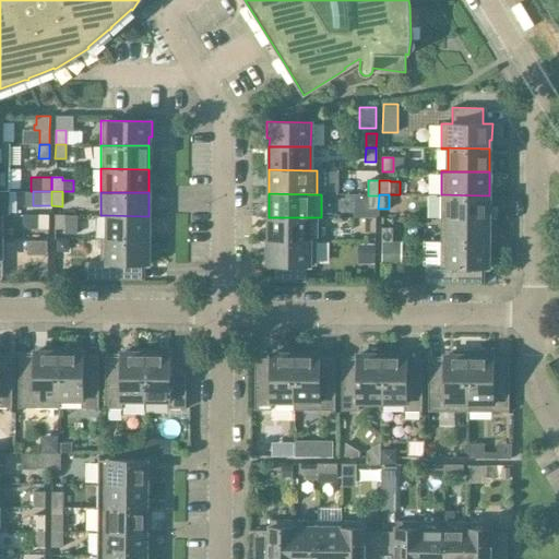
[(441,194),(441,218),(489,219),(489,195),(441,194)]
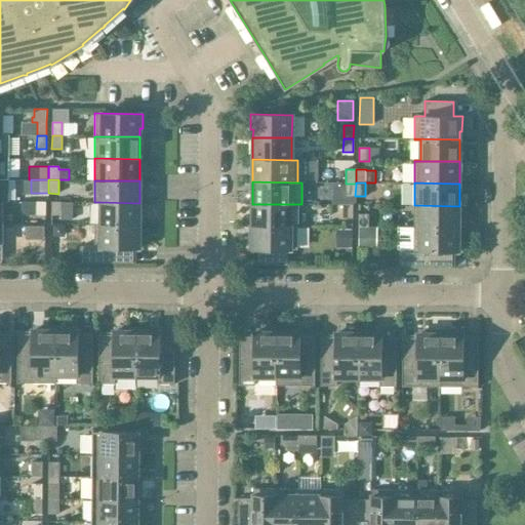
[(346,196),(355,196),(356,184),(346,184),(346,196)]
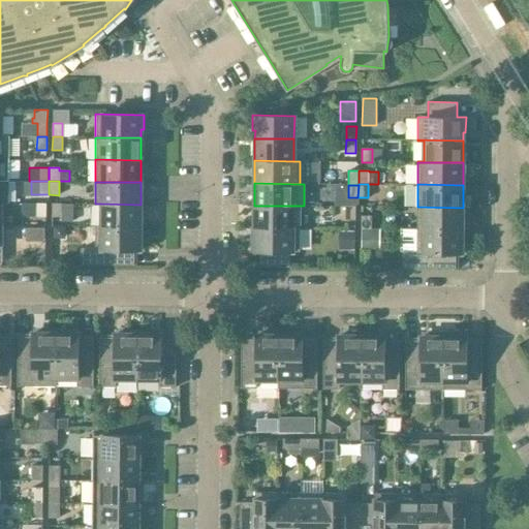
[(36,201),(22,201),(22,210),(26,215),(36,215),(36,201)]
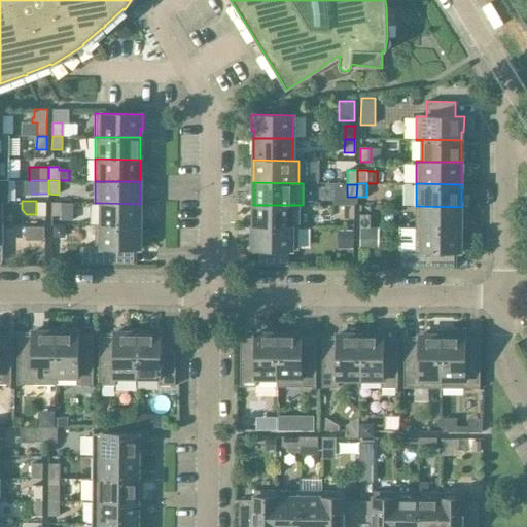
[(45,201),(36,201),(36,214),(45,214),(45,201)]
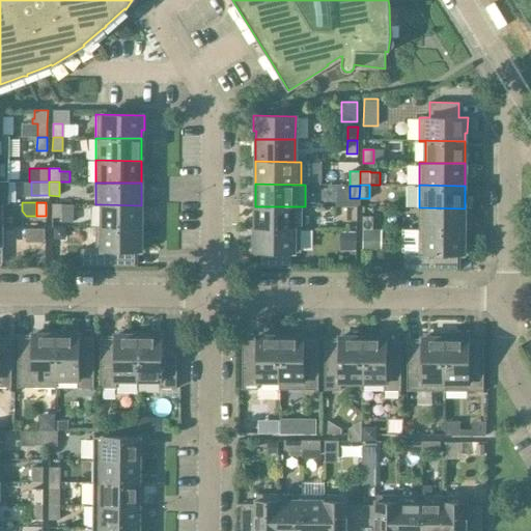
[(62,202),(53,202),(53,215),(62,215),(62,202)]
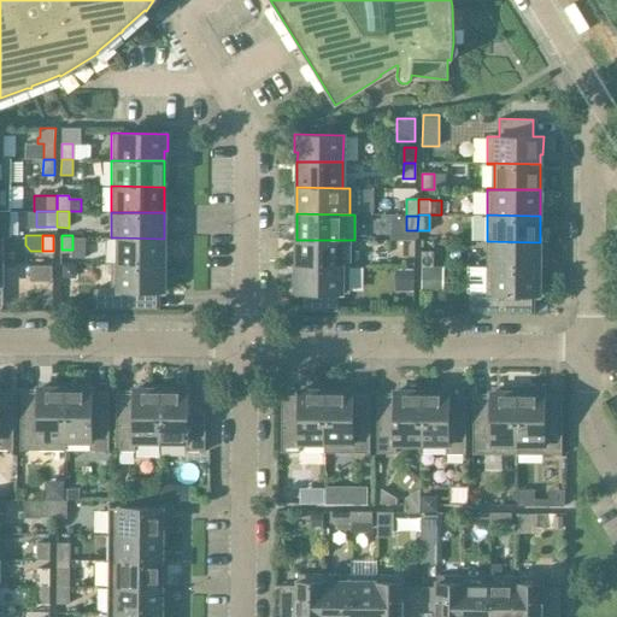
[(118,238),(118,264),(164,264),(164,239),(118,238)]
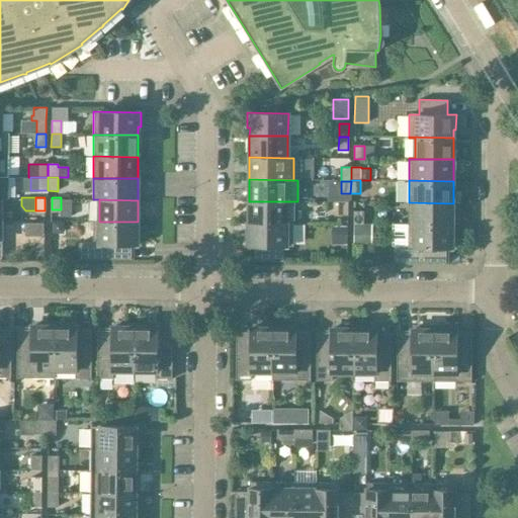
[(293,201),(249,201),(249,224),(293,224),(293,201)]
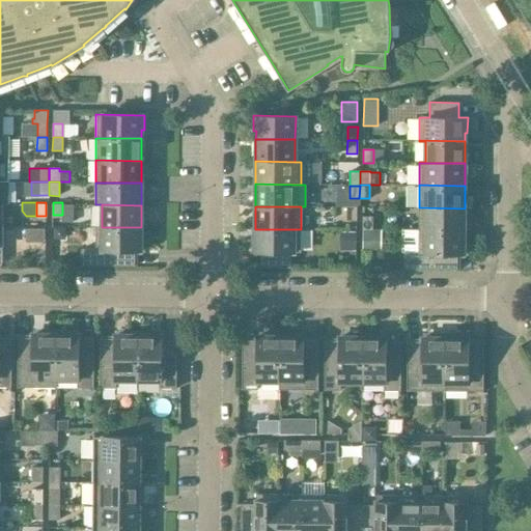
[(346,207),(346,220),(357,221),(357,207),(346,207)]
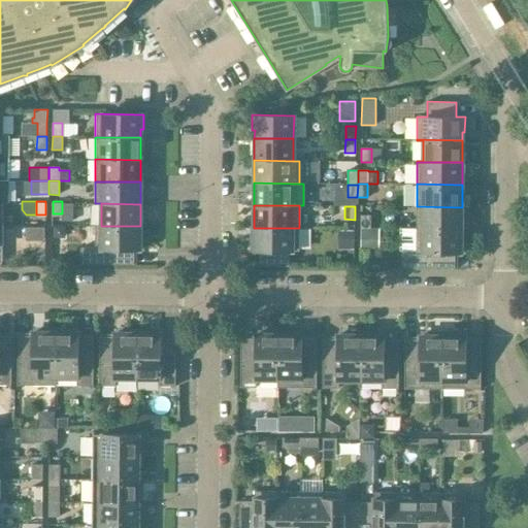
[(417,206),(417,229),(461,229),(462,207),(417,206)]
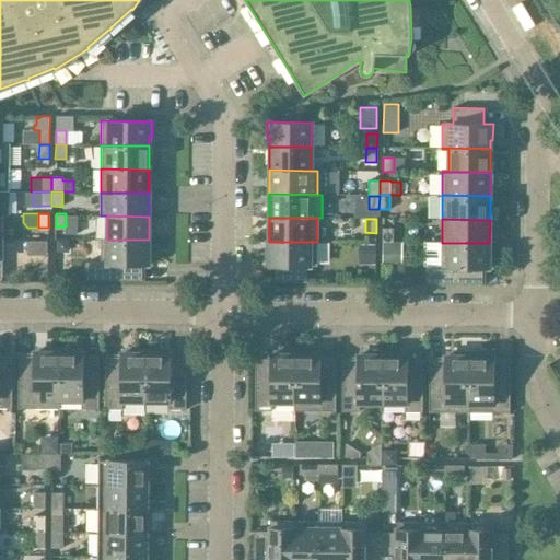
[(383,229),(382,242),(393,243),(393,242),(393,229),(383,229)]
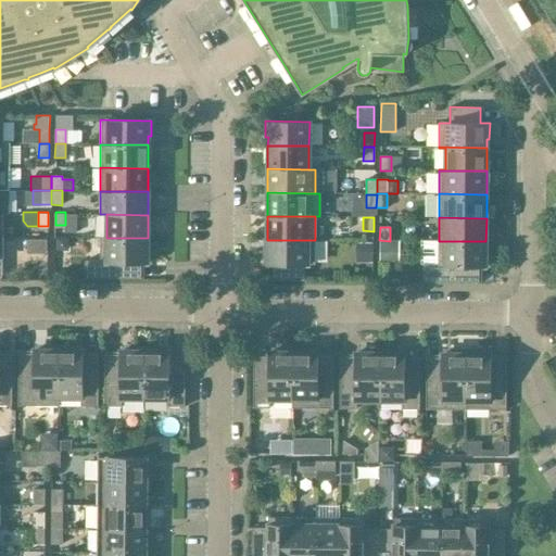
[(106,238),(100,238),(100,261),(85,261),(85,278),(141,279),(141,263),(150,263),(150,247),(148,247),(148,238),(106,238)]
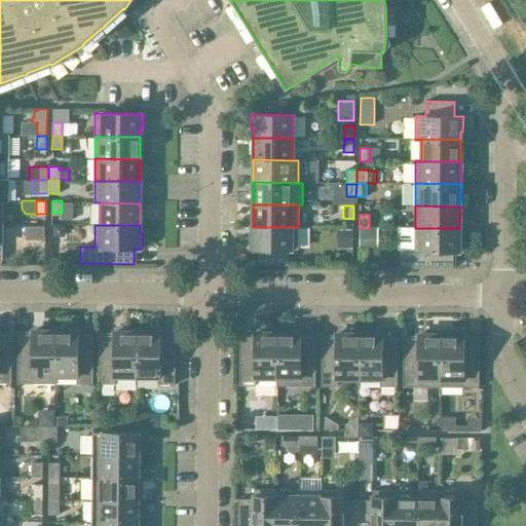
[(45,226),(26,226),(26,239),(45,239),(45,226)]
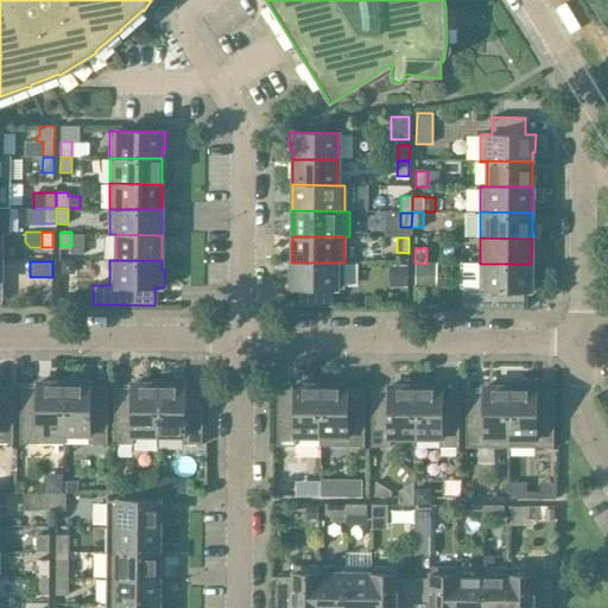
[(75,276),(75,261),(61,261),(61,276),(75,276)]
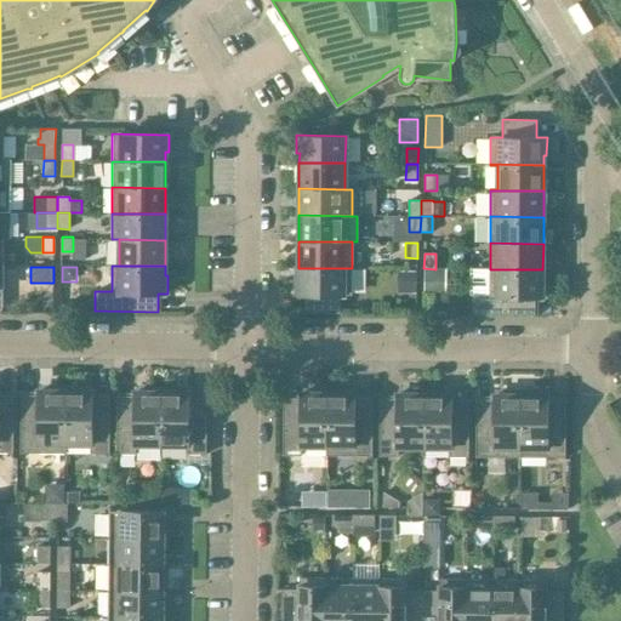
[(352,268),(298,268),(298,277),(295,277),(295,295),(306,295),(305,312),(340,313),(340,295),(352,295),(352,268)]
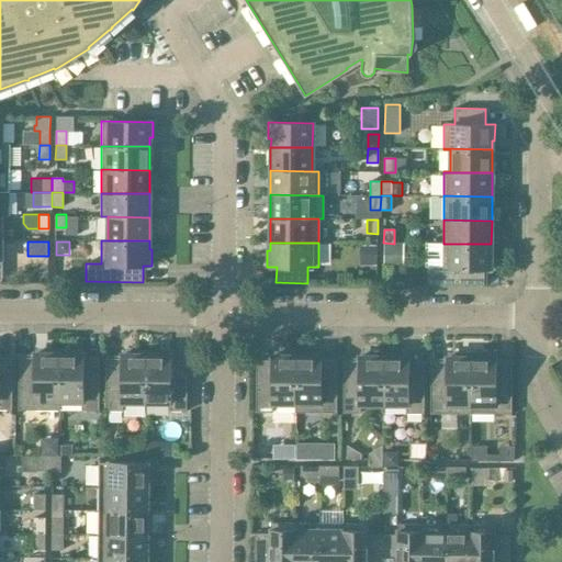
[(404,265),(404,243),(394,243),(394,244),(383,243),(383,265),(404,265)]
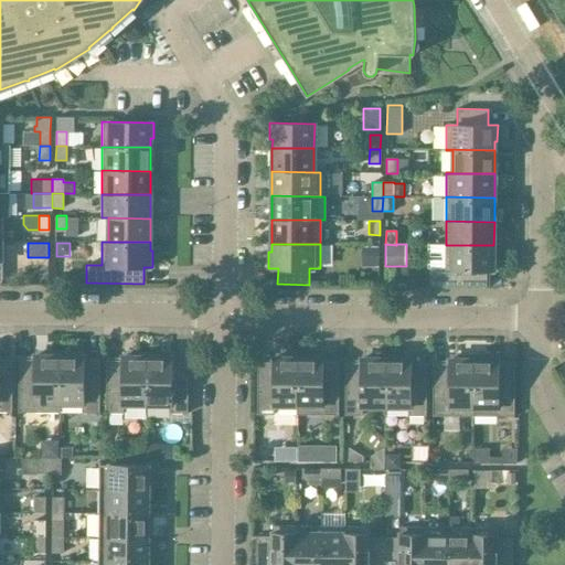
[(493,245),(446,245),(445,268),(429,268),(429,286),(487,286),(487,270),(497,270),(497,254),(493,254),(493,245)]
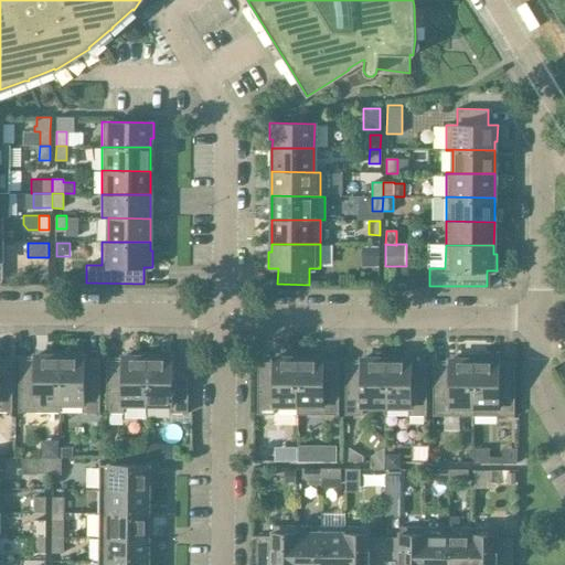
[(362,268),(379,268),(379,246),(362,247),(362,268)]
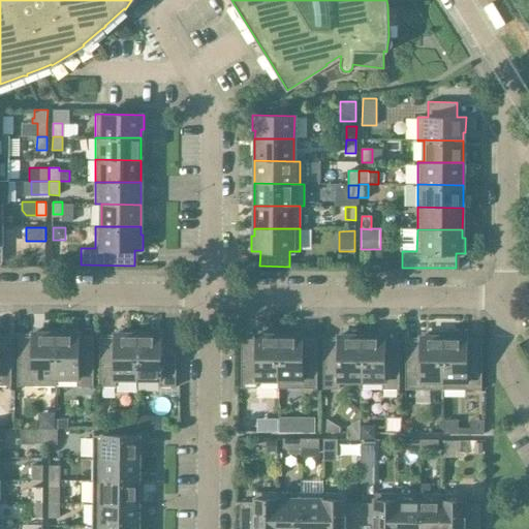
[(56,385),(56,378),(55,378),(56,330),(43,330),(43,333),(33,332),(32,336),(18,336),(18,385),(56,385)]
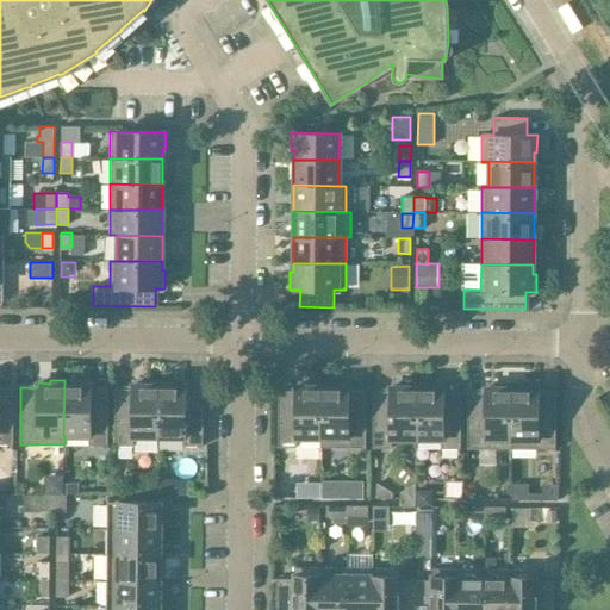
[(63,436),(64,436),(89,436),(88,444),(107,446),(109,388),(91,388),(91,384),(79,384),(79,380),(64,380),(63,436)]
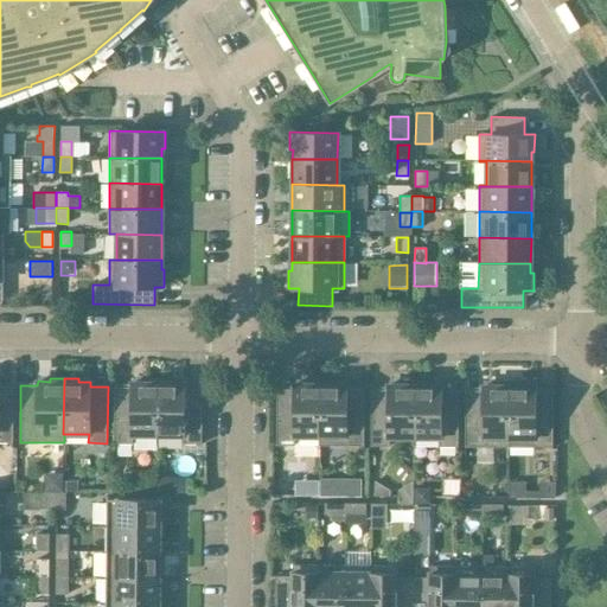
[(133,434),(158,435),(159,379),(144,379),(144,383),(132,382),(132,387),(115,387),(114,443),(133,443),(133,434)]
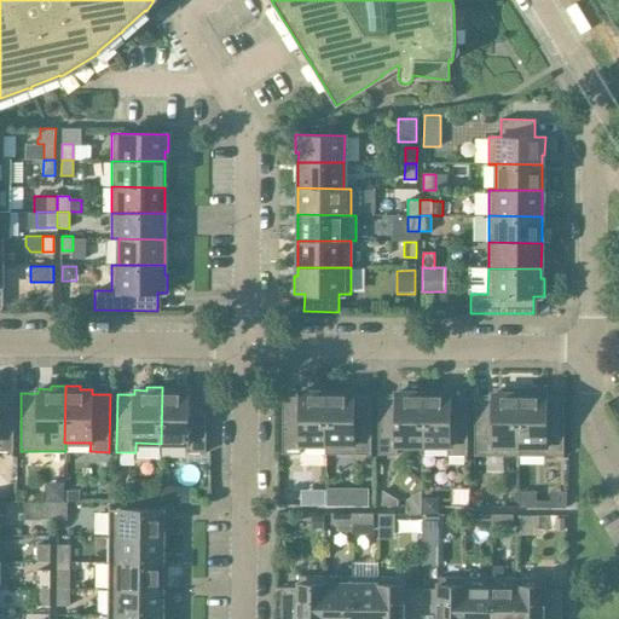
[(162,387),(161,444),(186,444),(186,452),(206,453),(206,395),(189,395),(189,391),(183,389),(177,387),(162,387)]
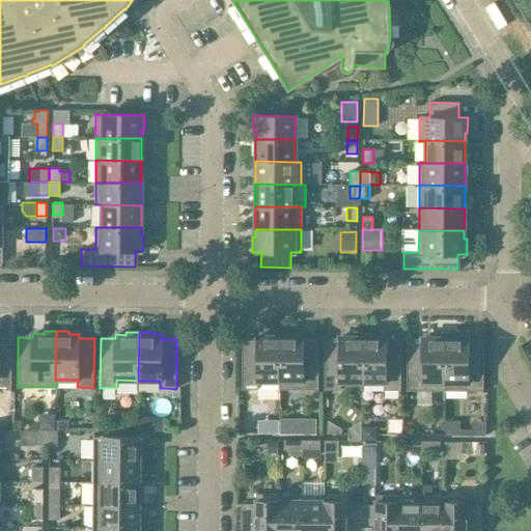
[(258,381),(279,382),(280,382),(280,333),(268,333),(268,336),(257,335),(257,339),(243,339),(242,389),(258,389),(258,381)]
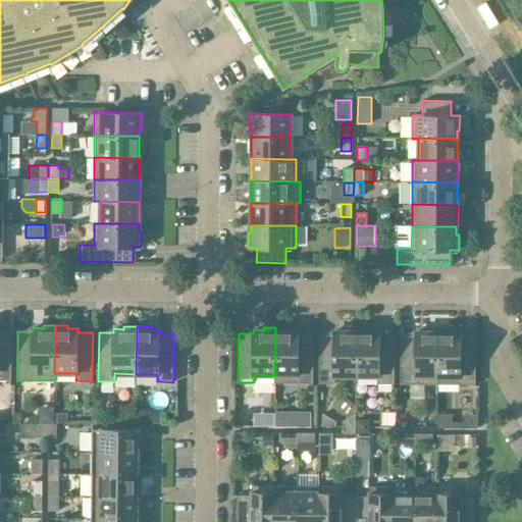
[(275,375),(274,375),(274,382),(313,383),(313,334),(299,334),(299,330),(288,330),(289,327),(275,327),(275,375)]
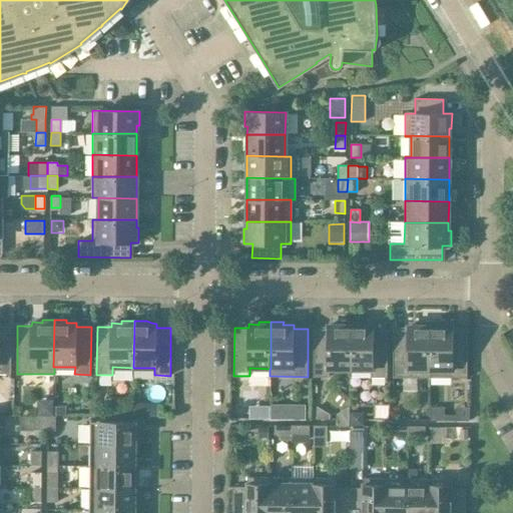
[(329,369),(351,370),(351,323),(339,323),(339,325),(329,325),(328,329),(314,329),(314,377),(329,377),(329,369)]
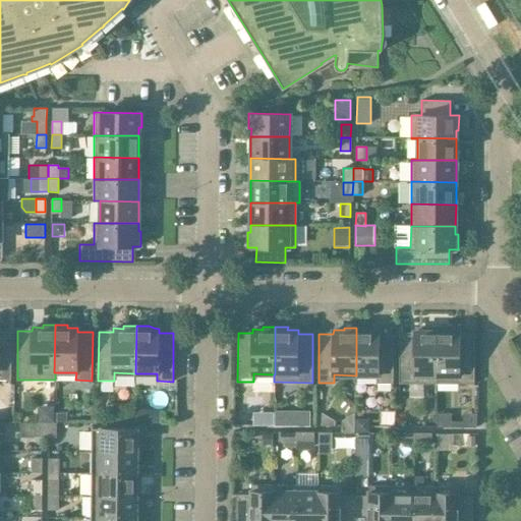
[(356,328),(356,375),(377,375),(377,383),(393,384),(394,335),(379,335),(379,331),(368,331),(368,328),(356,328)]
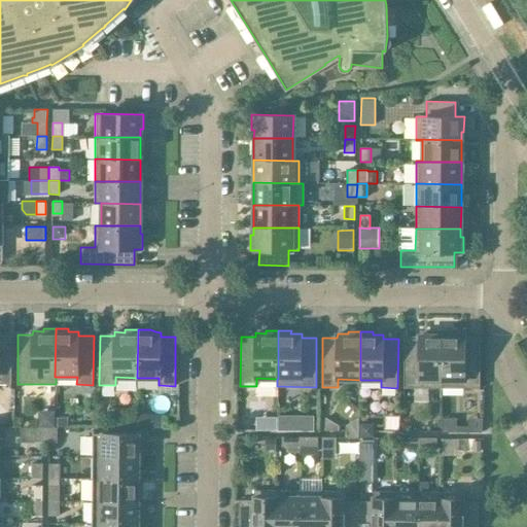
[(443,388),(443,380),(442,380),(443,332),(429,332),(429,335),(419,335),(419,339),(405,339),(403,388),(443,388)]
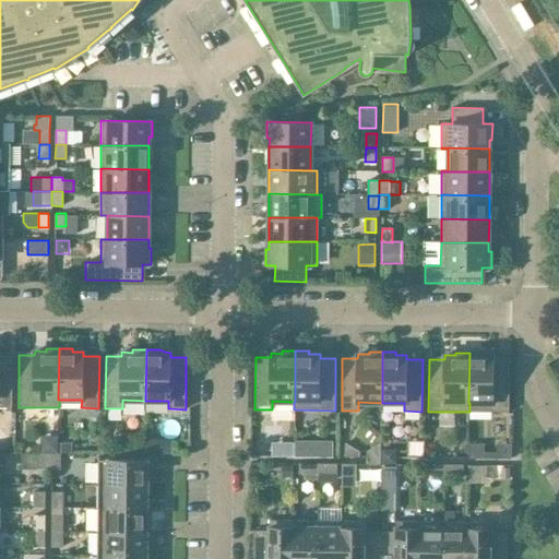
[(468,403),(470,403),(491,403),(491,412),(509,412),(509,359),(494,359),(494,355),(483,355),(483,353),(470,353),(468,403)]
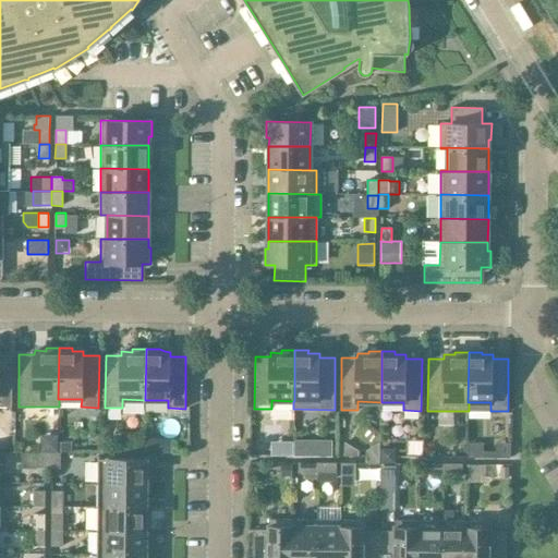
[(0,405),(11,407),(11,354),(0,354),(0,405)]
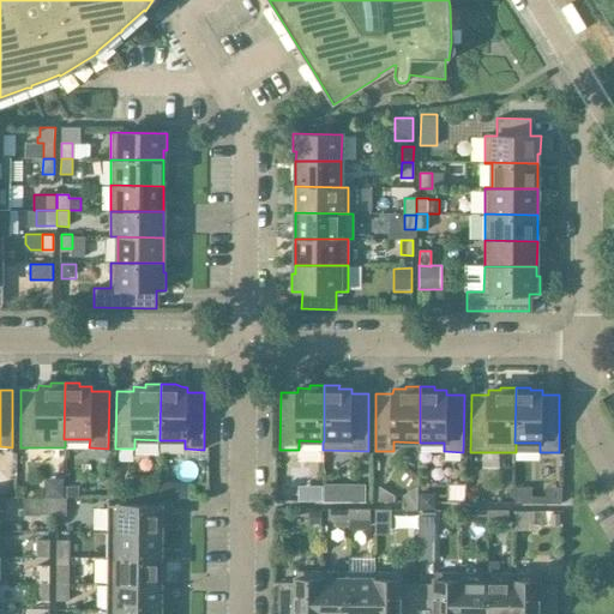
[(160,483),(160,499),(174,499),(174,483),(161,483),(160,483)]
